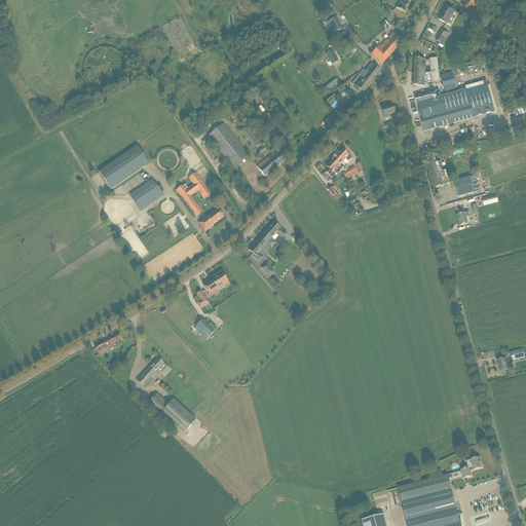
[(411,2),(407,0),(400,0),(396,8),(405,13),(411,2)]
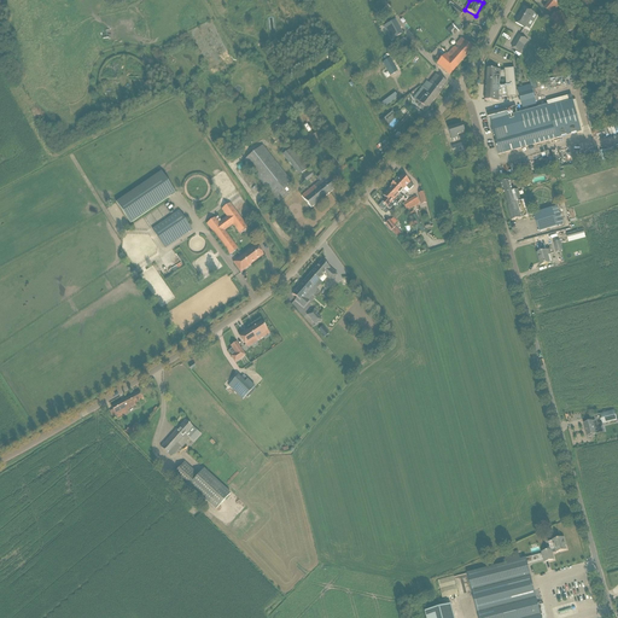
[(563,0),(549,0),(543,7),(549,12),(554,7),(557,10),(564,0),(563,0)]
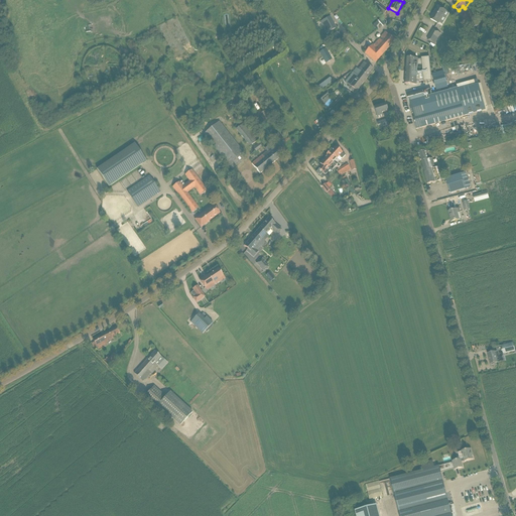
[(509,3),(501,6),(503,13),(511,10),(509,3)]
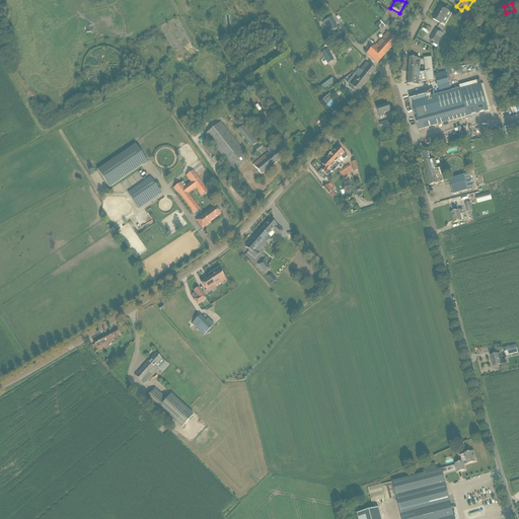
[(389,11),(381,4),(378,8),(386,15),(389,11)]
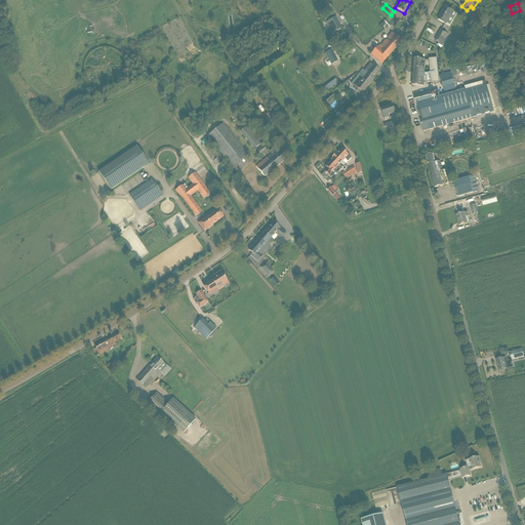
[(446,25),(450,16),(450,15),(452,11),(450,9),(445,7),(438,19),(446,25)]
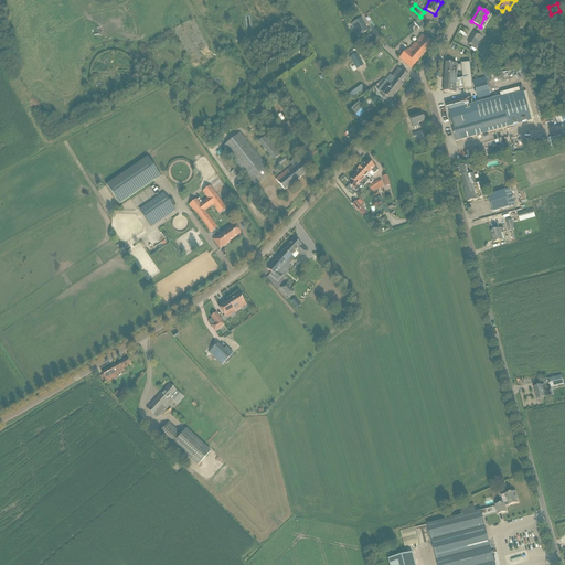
[(501,18),(512,34),(523,27),(513,11),(501,18)]
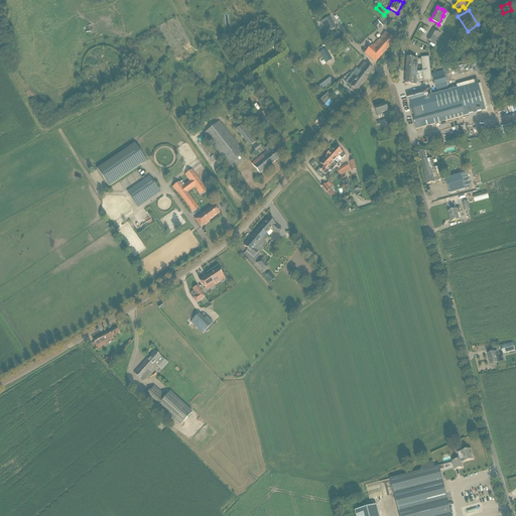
[(434,44),(440,33),(433,30),(427,40),(434,44)]
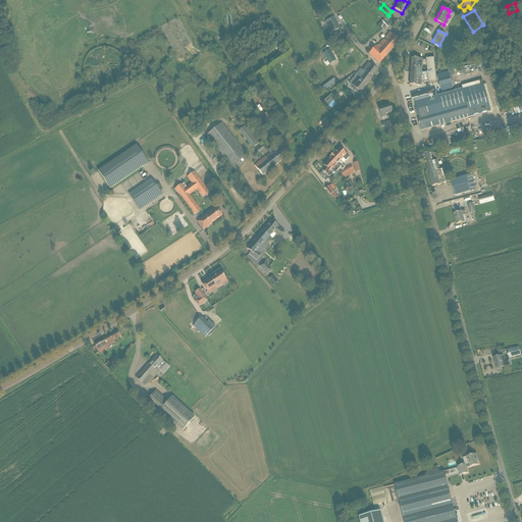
[(340,42),(346,39),(343,34),(336,36),(336,35),(333,36),(338,45),(341,43),(340,42)]
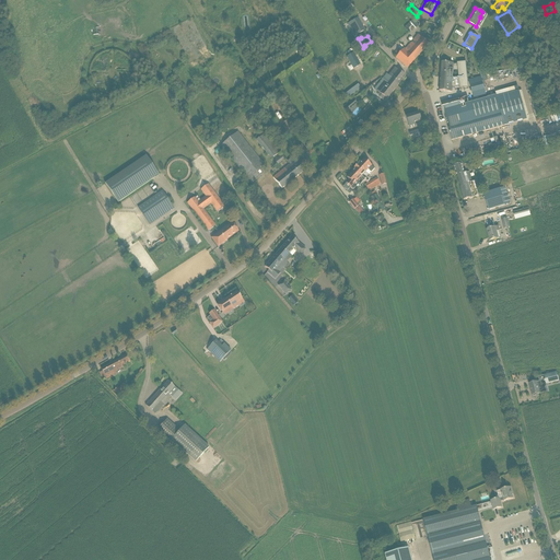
[(396,58),(404,65),(407,68),(428,45),(424,41),(418,36),(413,41),(417,43),(415,46),(411,43),(405,51),(403,49),(396,58)]
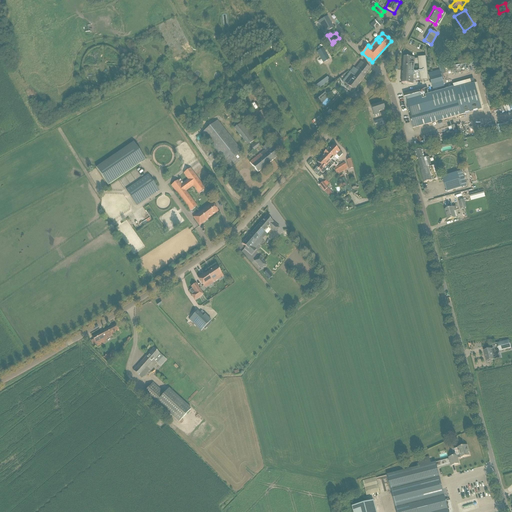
[(453,38),(445,41),(448,49),(456,46),(453,38)]
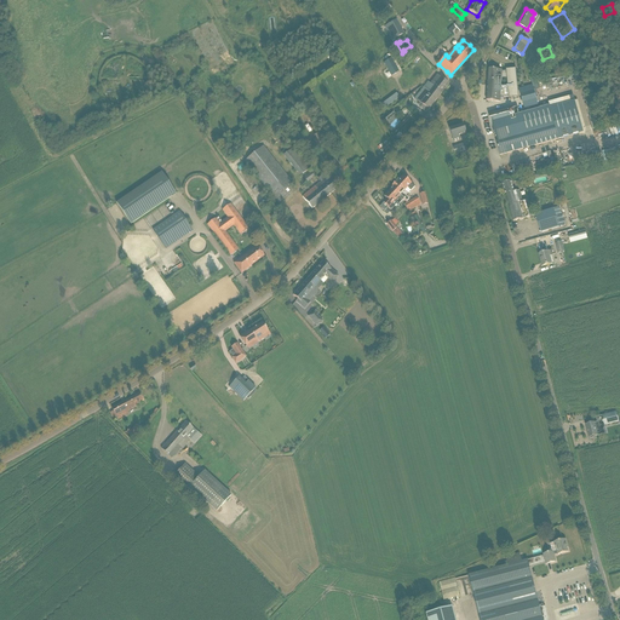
[(392,59),(385,63),(392,76),(400,73),(392,59)]
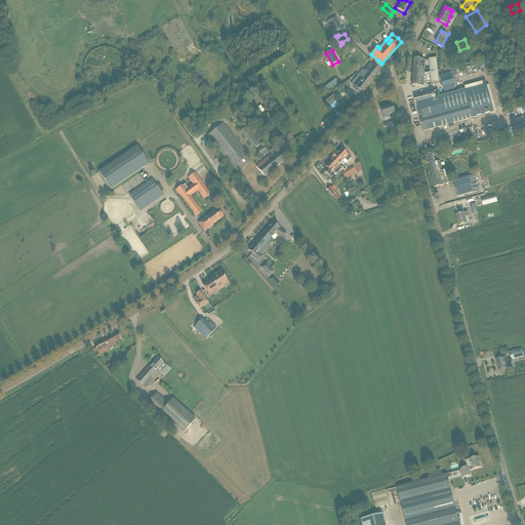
[(429,59),(429,61),(425,61),(425,59),(413,58),(412,85),(416,86),(423,86),(423,83),(431,82),(431,83),(439,83),(437,58),(429,59)]
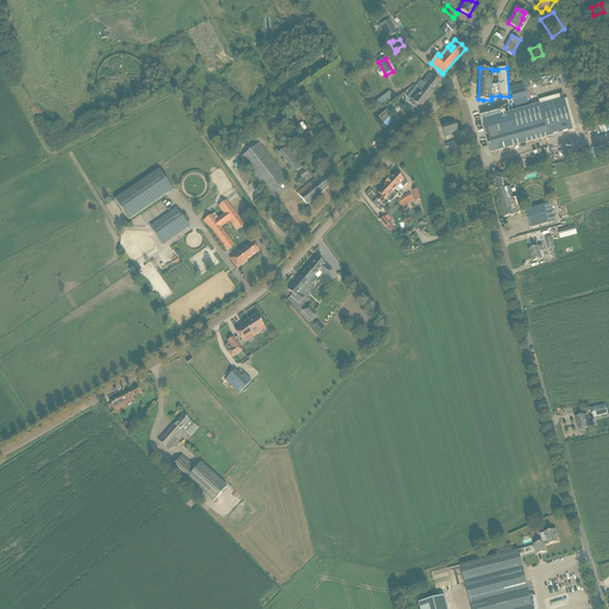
[(429,74),(422,82),(420,81),(416,87),(429,98),(440,82),(429,74)]
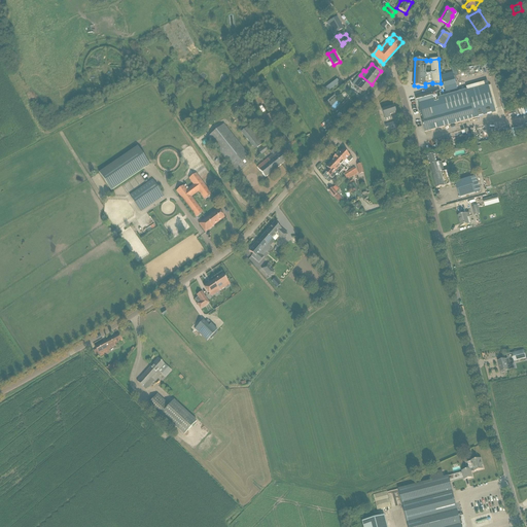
[(441,75),(446,93),(457,90),(453,72),(441,75)]
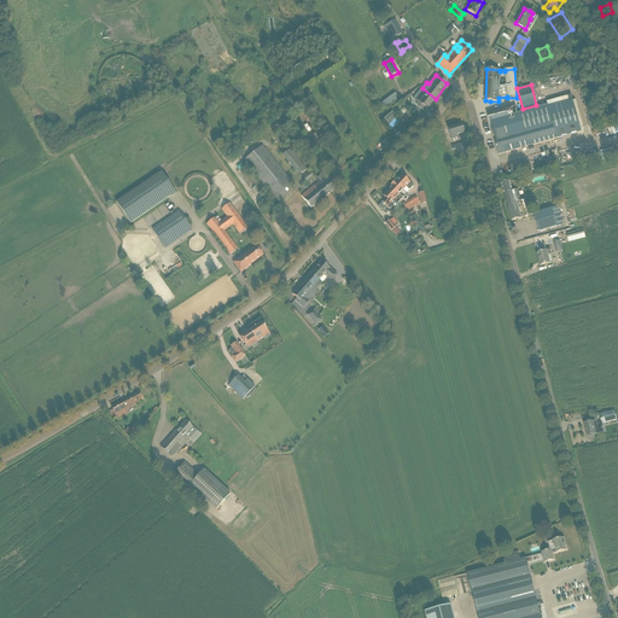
[(436,99),(423,88),(413,99),(421,105),(419,108),(424,111),(426,109),(427,110),(436,99)]
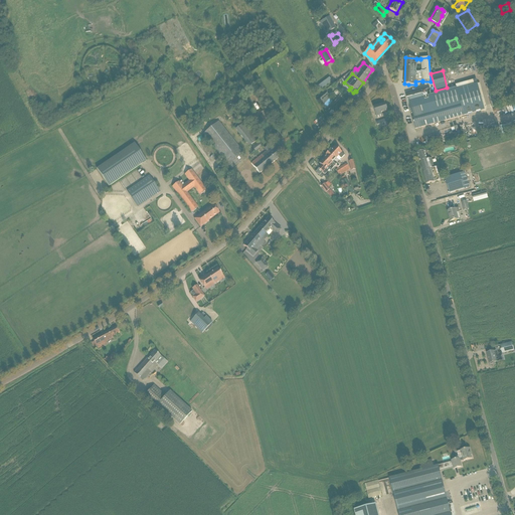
[(317,92),(332,81),(329,77),(315,89),(317,92)]
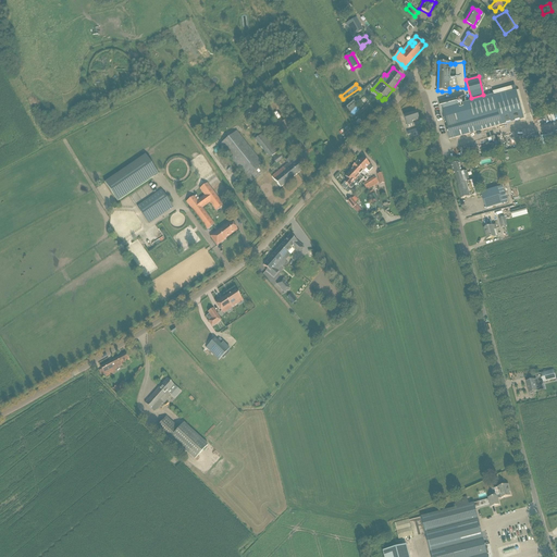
[(461,98),(461,97),(438,103),(444,123),(445,123),(448,123),(449,127),(446,128),(449,139),(459,137),(524,120),(517,91),(494,98),(494,96),(467,103),(465,97),(461,98)]
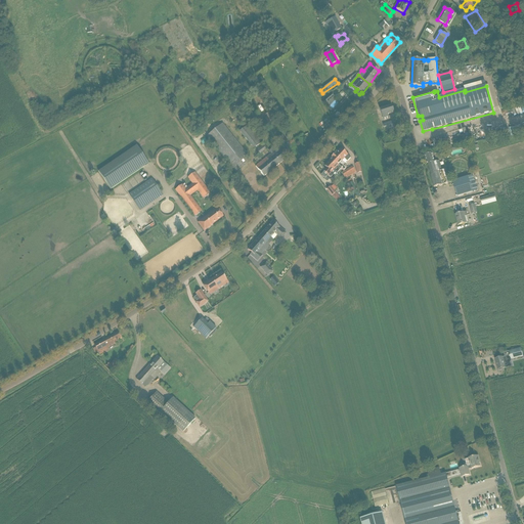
[(323,99),(328,103),(334,97),(331,93),(323,99)]
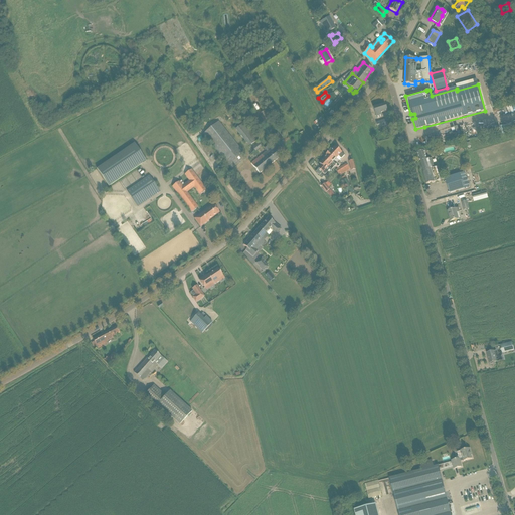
[(372,107),(376,117),(376,118),(382,117),(381,113),(387,111),(384,103),(372,107)]
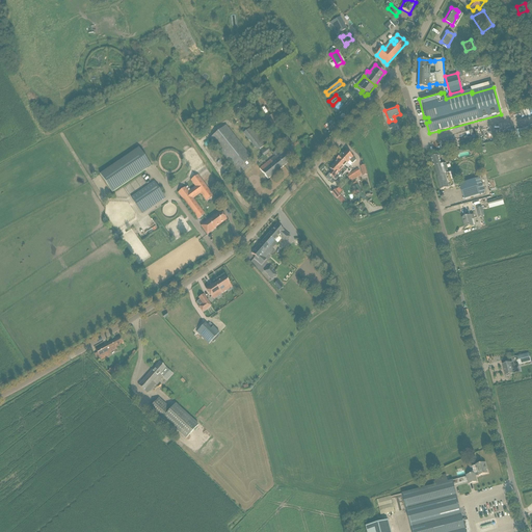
[(400,131),(398,123),(389,126),(390,132),(395,130),(396,132),(400,131)]
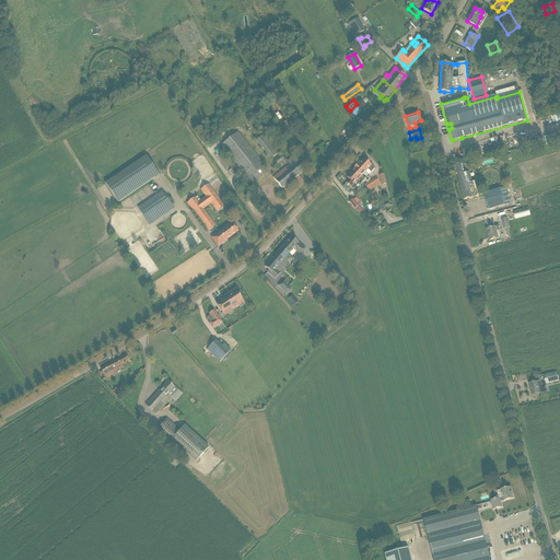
[(221,146),(251,184),(266,172),(263,167),(265,165),(238,131),(221,146)]
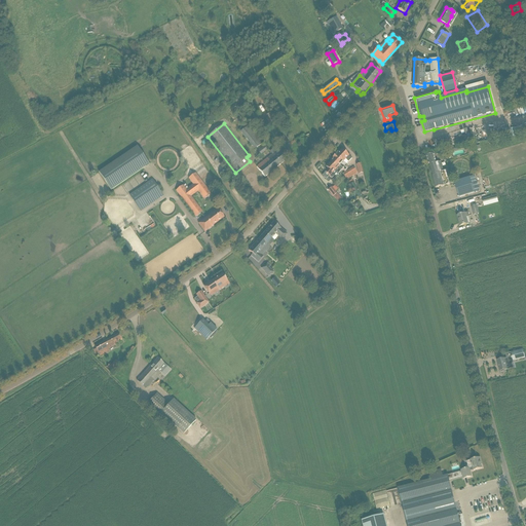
[(240,132),(254,149),(262,144),(248,125),(240,132)]
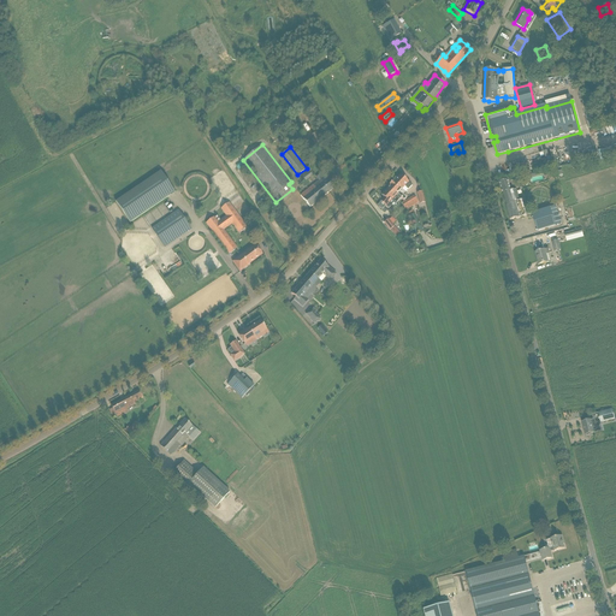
[(611,147),(598,150),(600,159),(614,155),(611,147)]
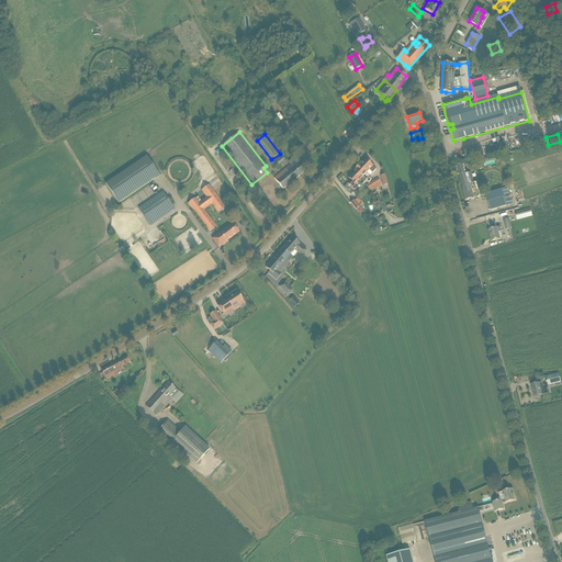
[(302,145),(296,149),(306,161),(312,157),(302,145)]
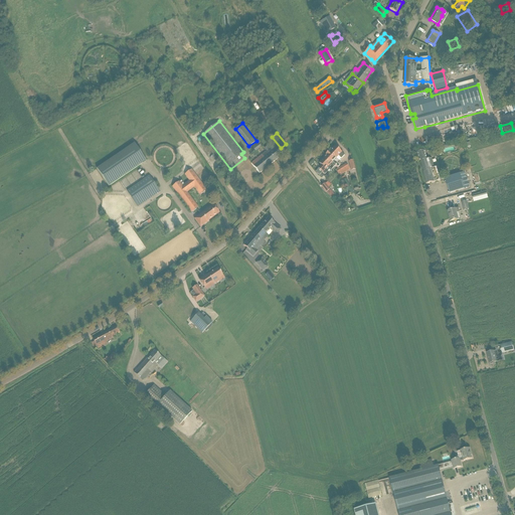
[(468,149),(480,146),(478,140),(467,143),(468,149)]
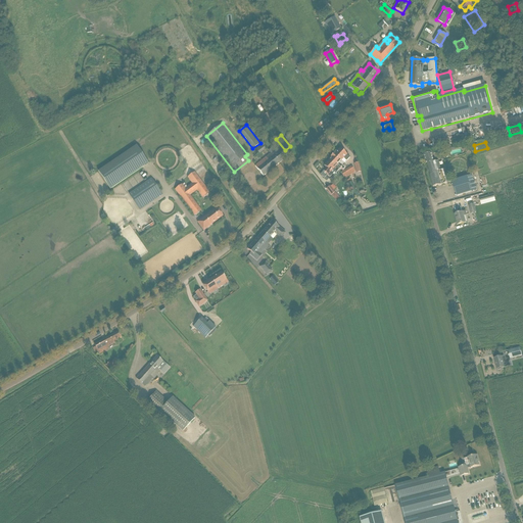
[(257,155),(267,149),(268,149),(267,148),(264,144),(254,151),(257,155)]
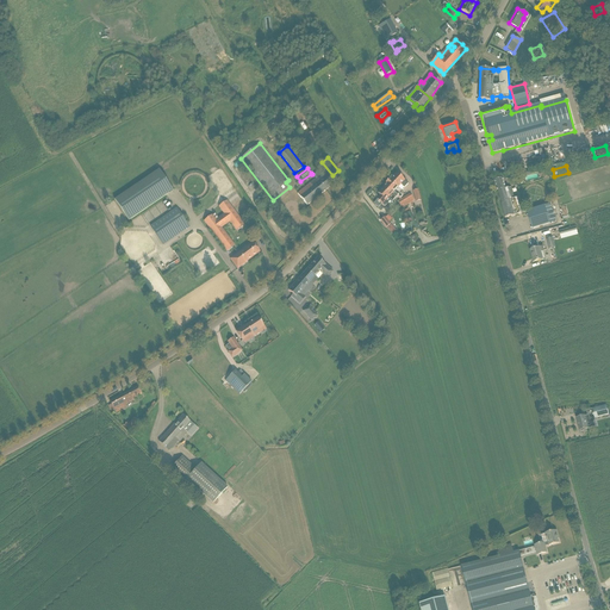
[(114,200),(129,222),(173,191),(159,170),(114,200)]
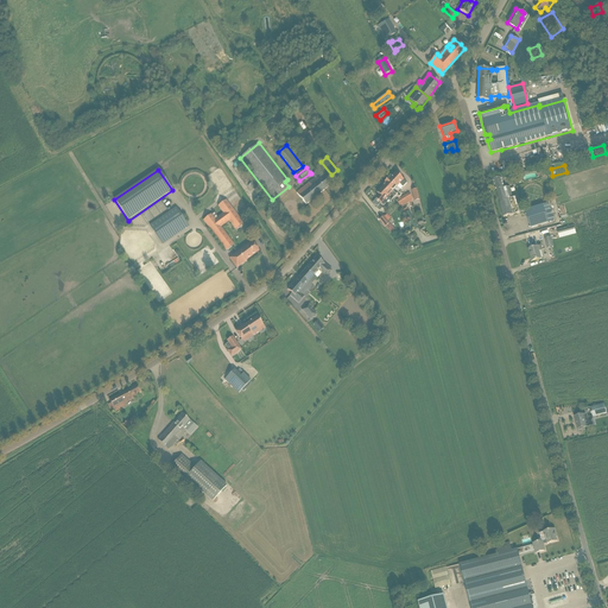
[(333,184),(329,179),(323,172),(317,177),(312,171),(310,172),(311,173),(310,173),(315,179),(310,183),(320,195),(333,184)]
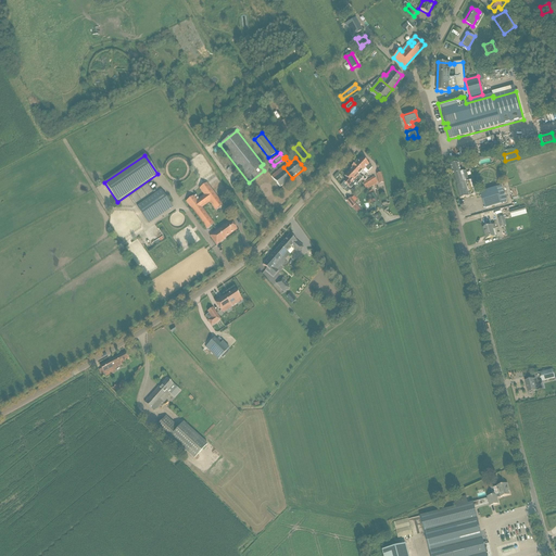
[(362,158),(355,164),(363,172),(366,174),(371,167),(362,158)]
